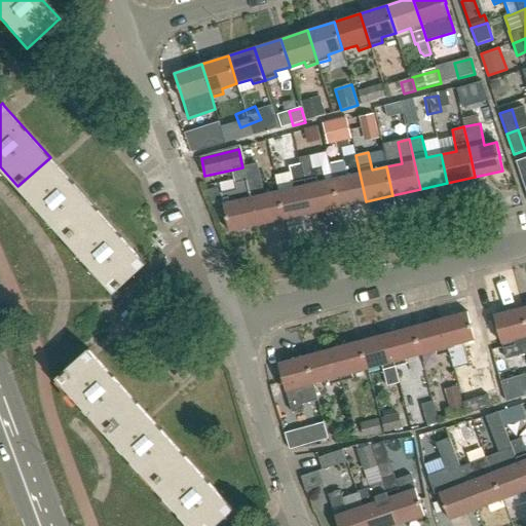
[(301,163),(305,180),(304,180),(311,214),(338,208),(332,179),(325,181),(322,167),(313,170),(310,155),(300,158),(301,163)]
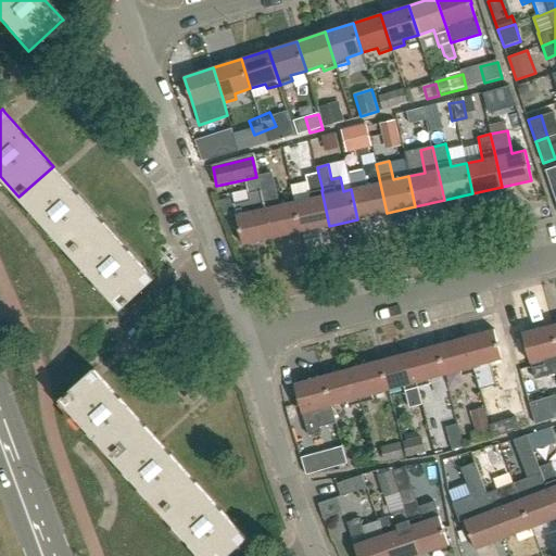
[(368,185),(351,189),(357,219),(387,213),(376,164),(363,166),(368,185)]
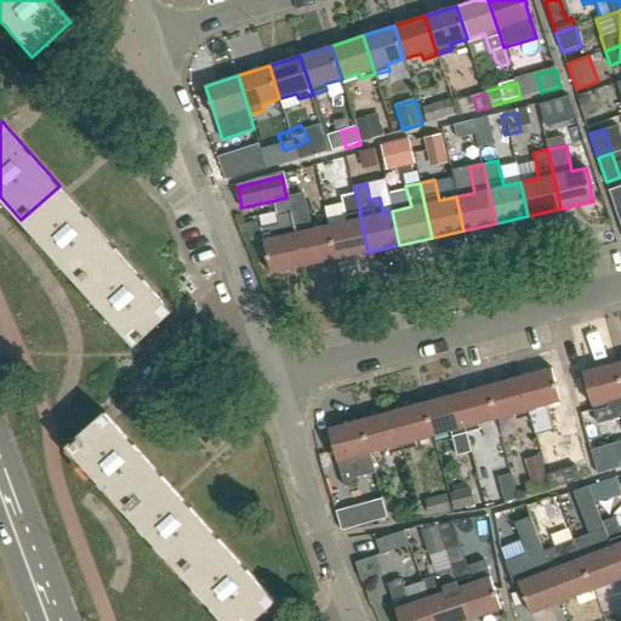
[(78,283),(117,249),(69,197),(63,189),(60,186),(21,220),(78,283)]
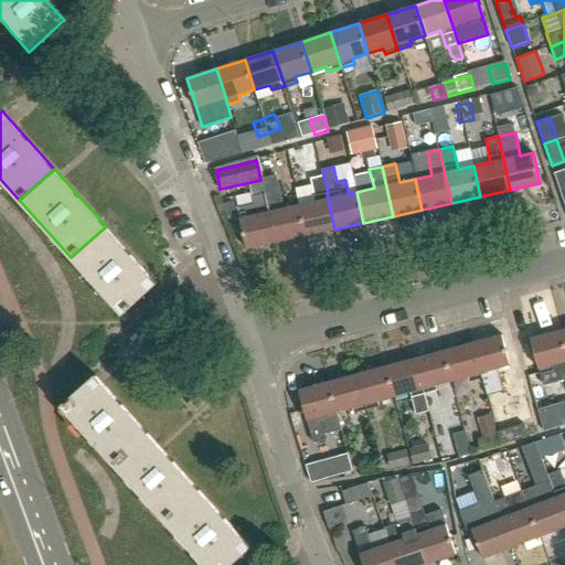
[(563,198),(564,196),(564,169),(554,173),(563,198)]
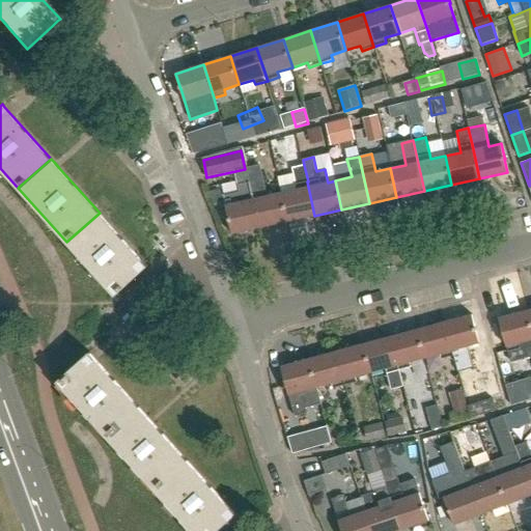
[(250,183),(249,183),(259,227),(287,221),(280,193),(267,196),(260,165),(247,168),(250,183)]
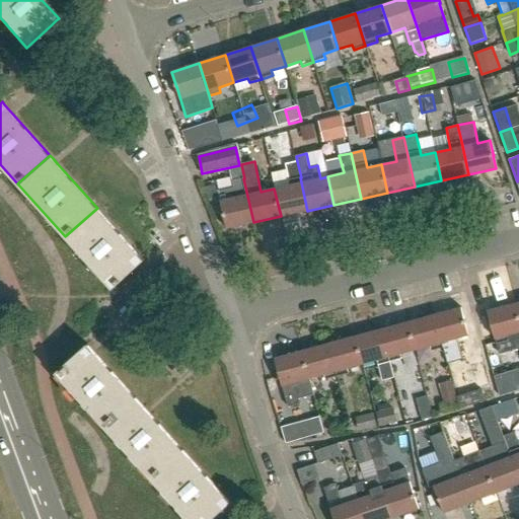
[(290,184),(274,189),(281,216),(307,211),(300,177),(301,177),(297,161),(285,163),(289,179),(290,184)]
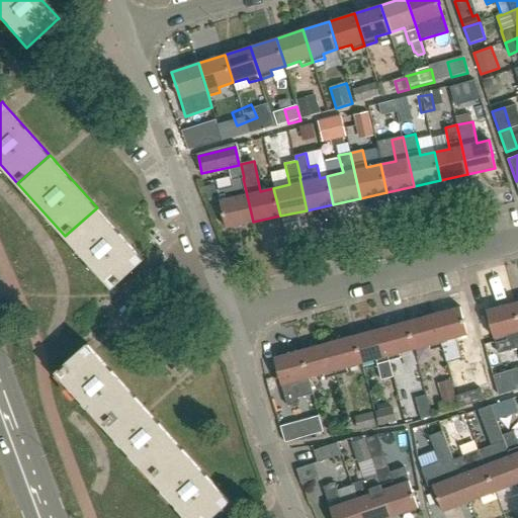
[(226,228),(253,222),(243,178),(232,181),(234,187),(219,190),(223,212),(223,216),(224,216),(226,228)]
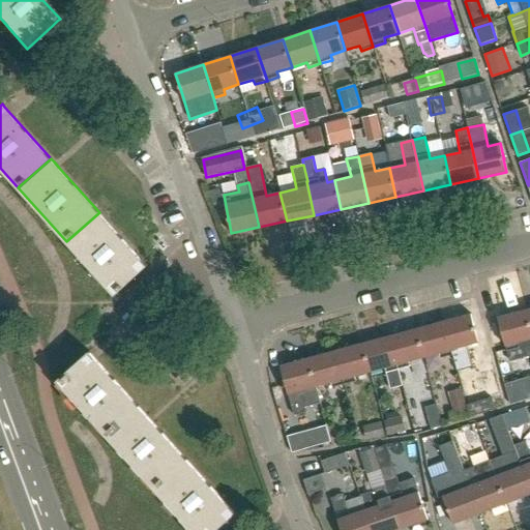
[(99,212),(66,241),(115,296),(139,273),(148,266),(147,265),(99,212)]
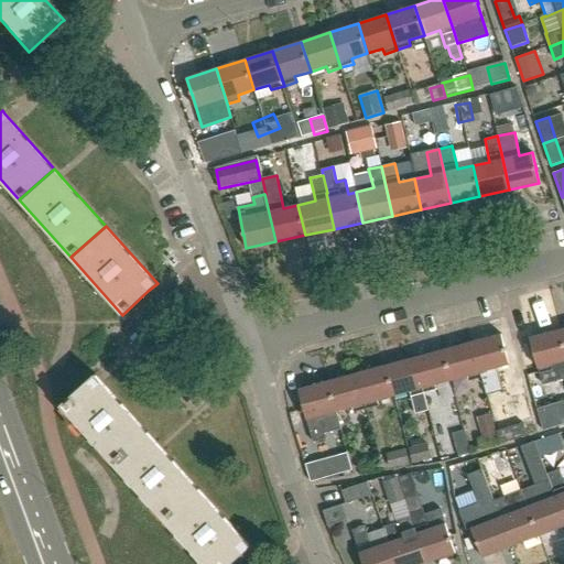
[(542,386),(563,379),(563,347),(560,329),(530,337),(542,386)]
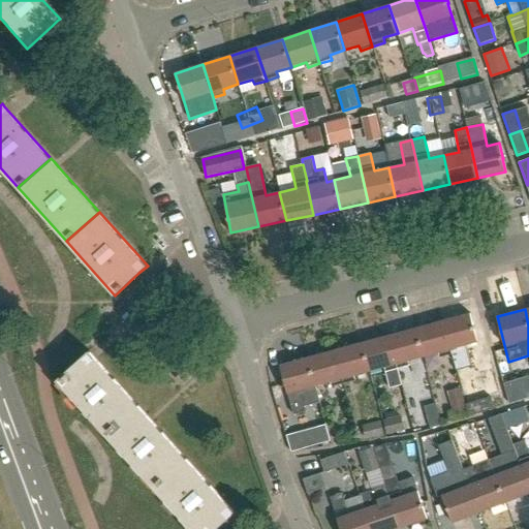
[(473,325),(470,313),(442,320),(452,354),(456,371),(471,367),(466,345),(477,342),(474,329),(474,325),(473,325)]
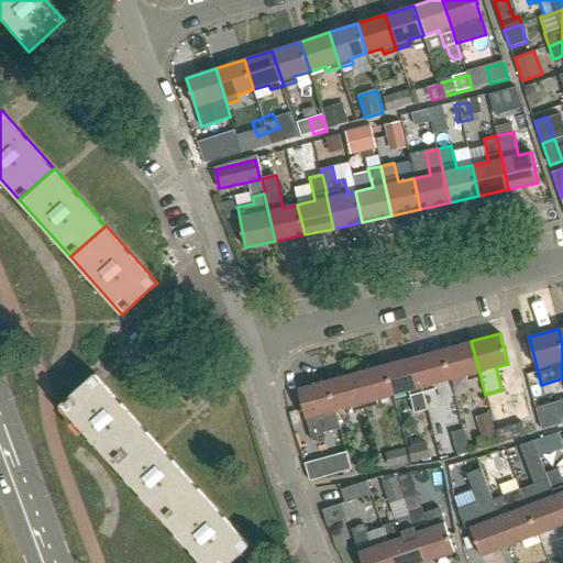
[(442,350),(450,379),(466,375),(467,381),(481,377),(471,341),(442,350)]
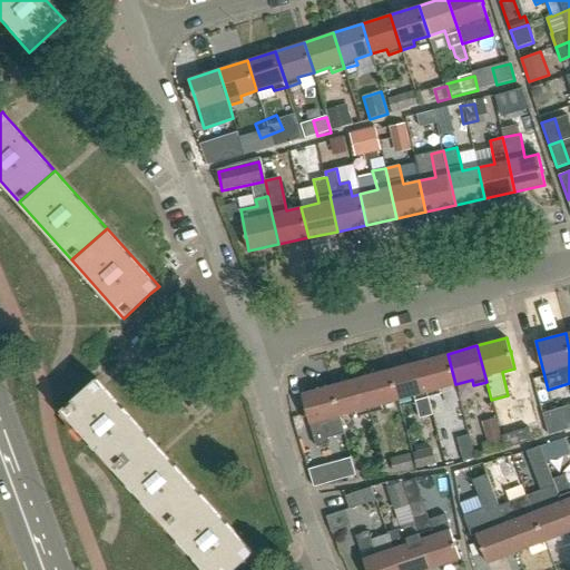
[(440,389),(455,384),(448,354),(419,362),(429,397),(441,394),(440,389)]
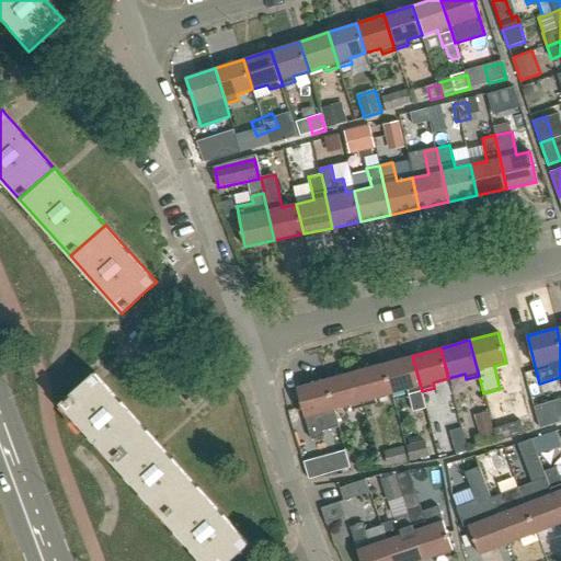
[(425,409),(422,391),(412,356),(384,364),(391,393),(408,389),(409,395),(412,412),(425,409)]
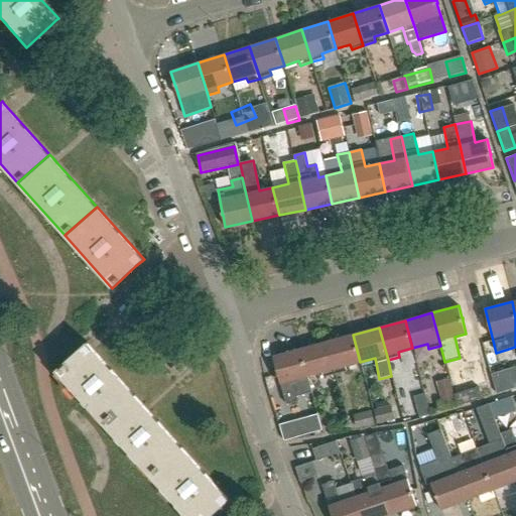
[(346,366),(360,362),(353,335),(327,342),(336,374),(347,371),(346,366)]
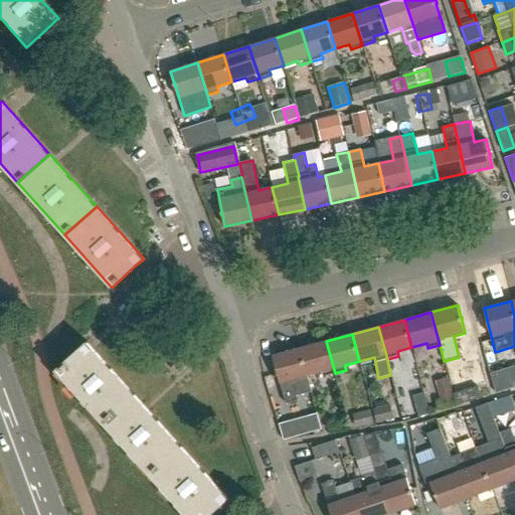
[(323,376),(335,373),(326,341),(300,348),(307,375),(321,371),(323,376)]
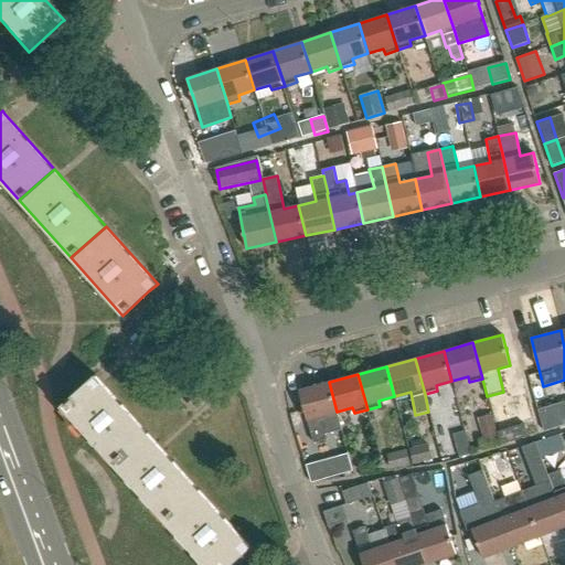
[(113,465),(148,433),(96,375),(61,406),(113,465)]
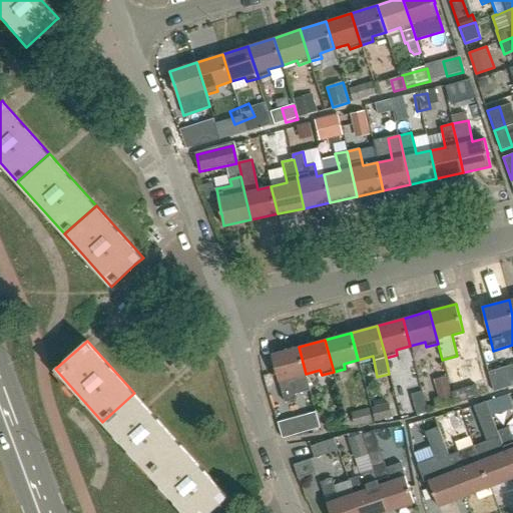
[(292,378),(306,374),(299,347),(272,354),(281,386),(285,402),(297,399),(293,383),(292,378)]
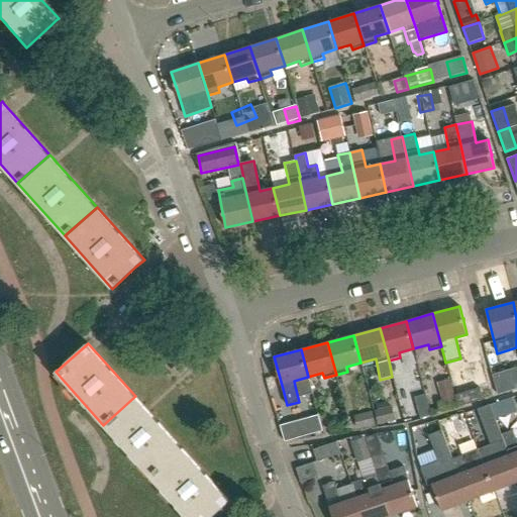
[(463,355),(467,379),(479,378),(476,354),(463,355)]
